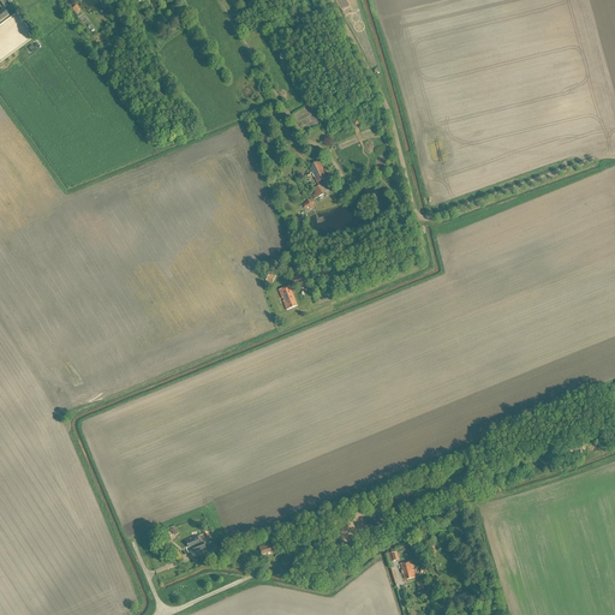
[(163,6),(165,5),(162,0),(150,0),(157,11),(165,7),(163,6)]
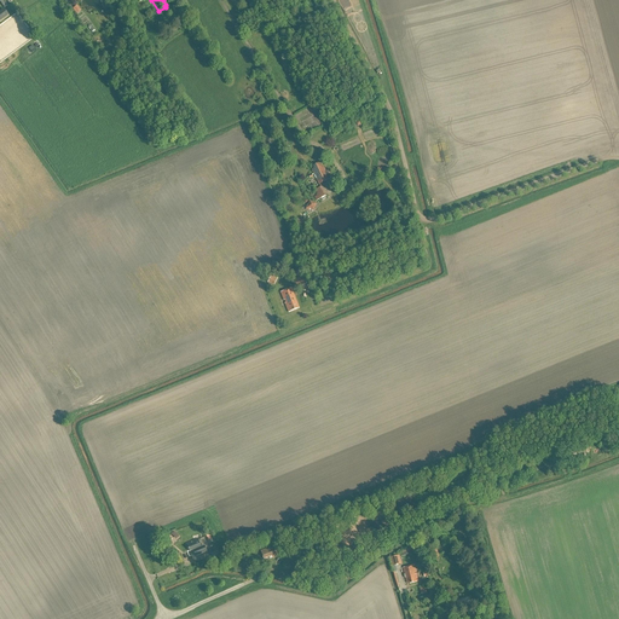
[(314,169),(312,171),(314,175),(316,174),(316,175),(314,177),(316,180),(317,180),(319,185),(330,180),(333,179),(329,173),(327,174),(322,163),(314,167),(314,169)]
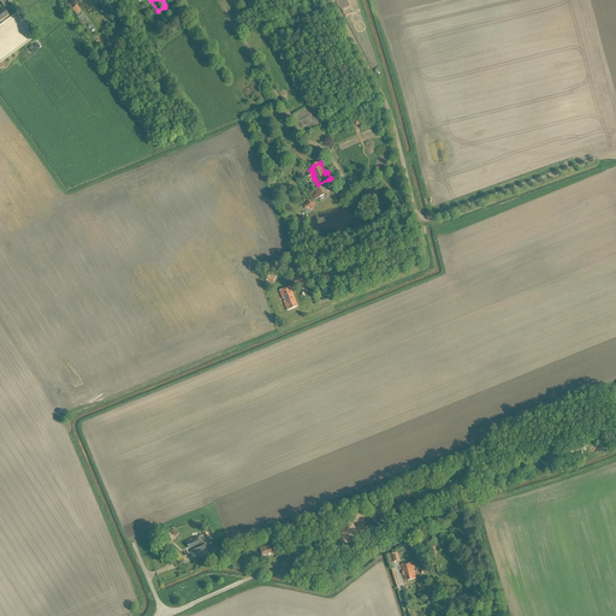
[(273,285),(277,277),(271,274),(267,282),(273,285)]
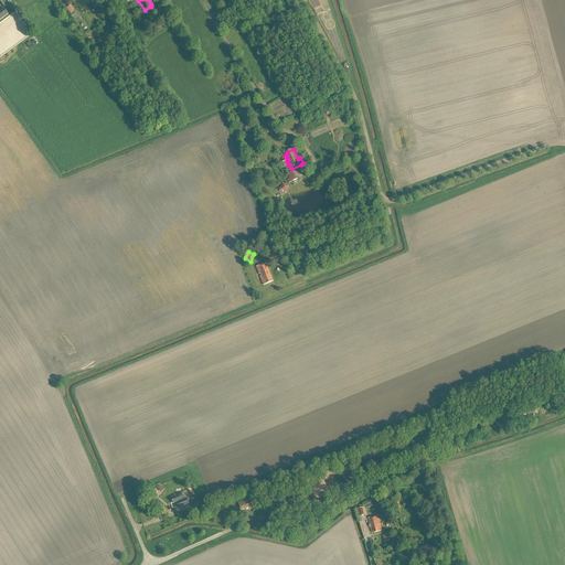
[(277,252),(267,255),(269,264),(280,259),(277,252)]
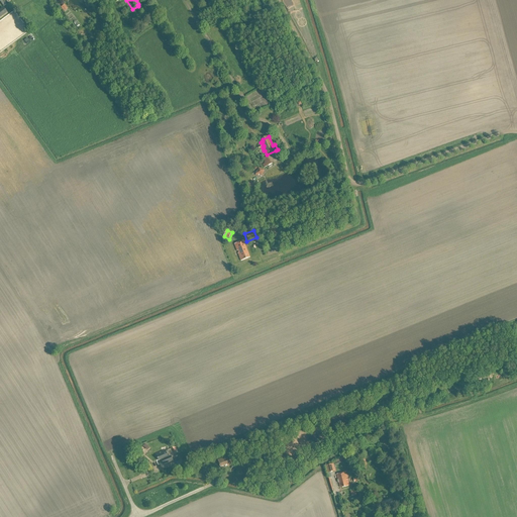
[(249,256),(243,241),(234,244),(237,251),(238,251),(239,253),(238,254),(240,262),(248,259),(247,257),(249,256)]
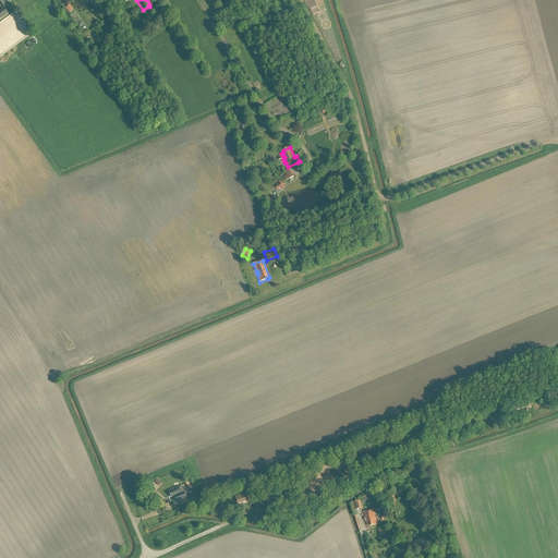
[(181,494),(178,487),(168,490),(171,498),(173,496),(177,502),(186,498),(183,493),(181,494)]
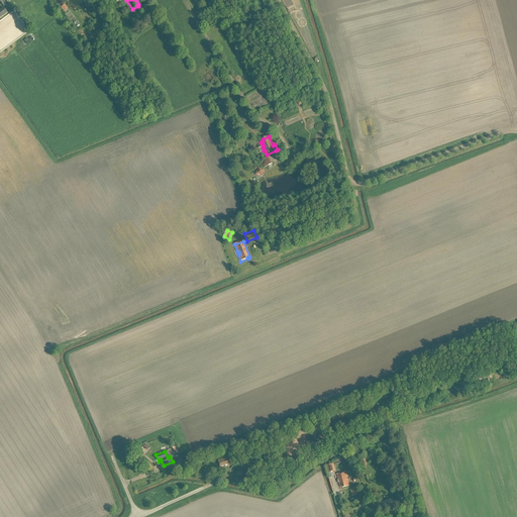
[(226,468),(232,464),(231,463),(236,461),(234,458),(230,460),(229,458),(223,460),(223,458),(218,460),(220,468),(225,466),(226,468)]
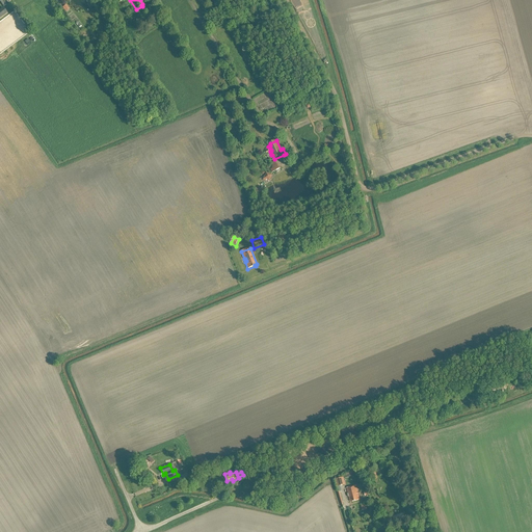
[(345,484),(343,477),(341,478),(336,480),(338,487),(345,484)]
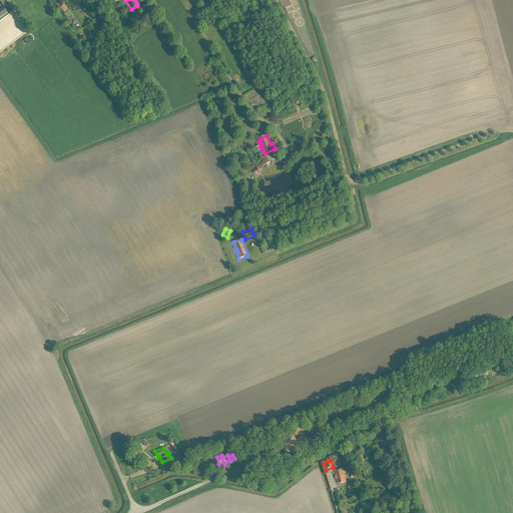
[(339,484),(339,485),(347,483),(343,469),(334,471),(336,476),(335,477),(336,480),(336,479),(338,484),(339,484)]
